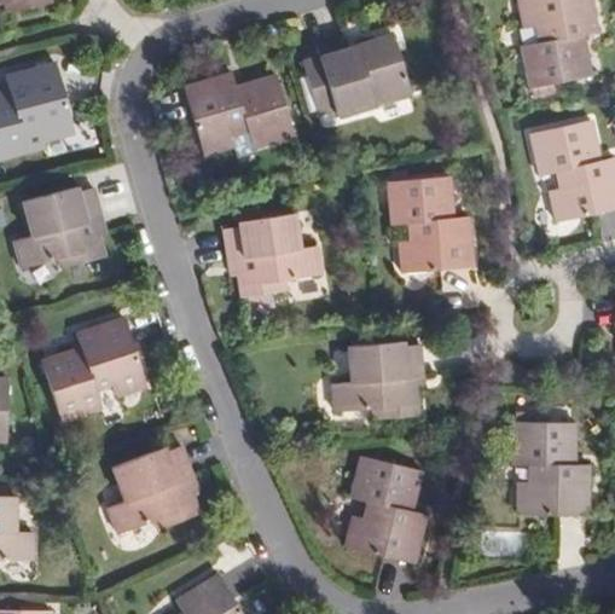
[(0,0),(0,10),(7,10),(9,16),(54,6),(52,0),(0,0)]
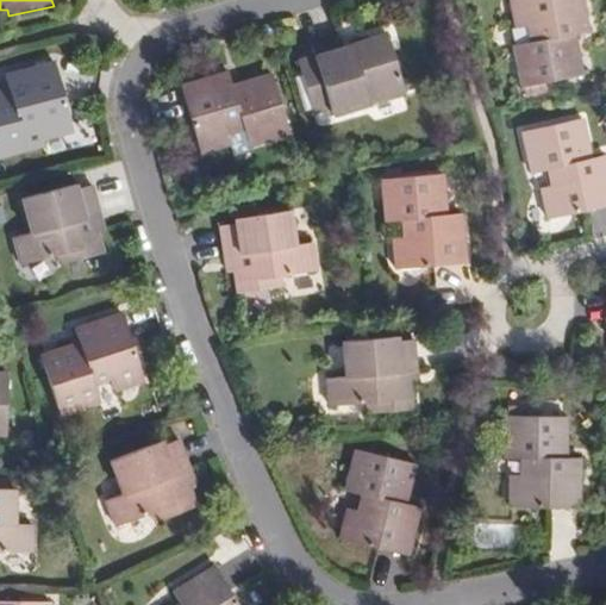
[(589,31),(581,0),(508,0),(516,30),(526,26),(530,42),(516,45),(524,88),(582,75),(574,33),(589,31)]
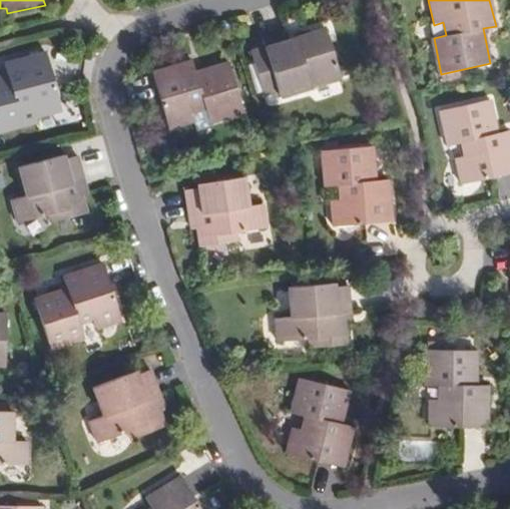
[(293,52),(290,44),(288,37),(264,44),(268,54),(253,58),(267,101),(281,96),(283,103),(345,83),(329,33),(300,42),(302,50),(293,52)]
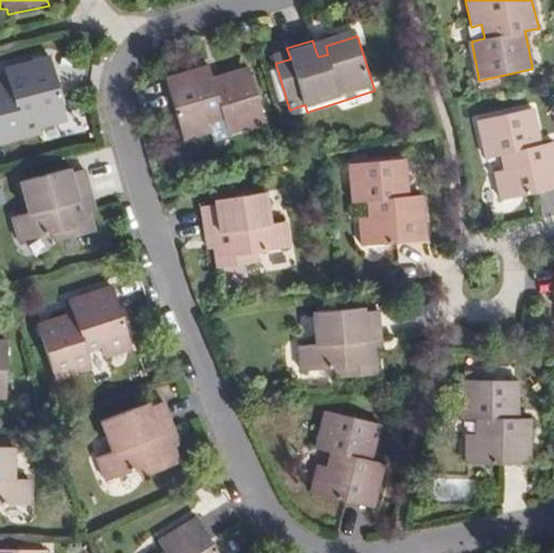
[(5,94),(4,87),(0,87),(0,145),(29,137),(25,123),(40,119),(44,130),(71,122),(53,59),(46,61),(42,46),(20,51),(23,66),(10,70),(13,85),(15,91),(5,94)]
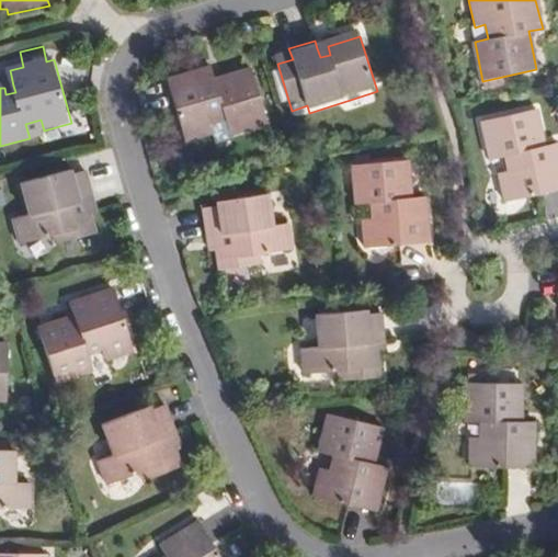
[(328,46),(317,48),(320,57),(330,55),(328,46)]
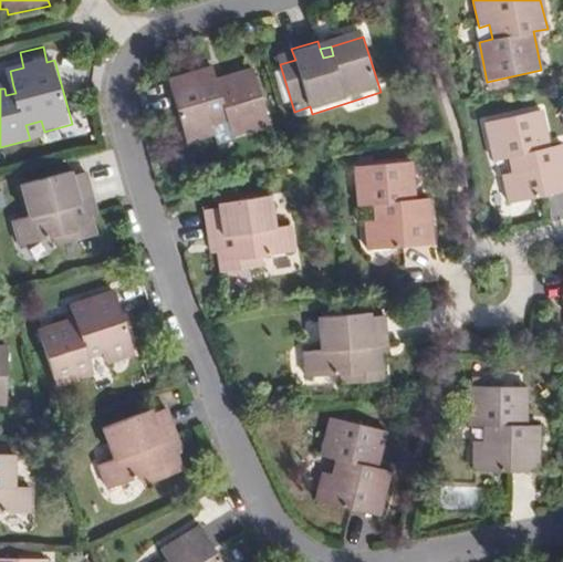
[(220,90),(219,82),(216,70),(170,83),(188,145),(216,137),(215,127),(229,124),(233,138),(271,128),(257,72),(229,80),(230,87),(220,90)]
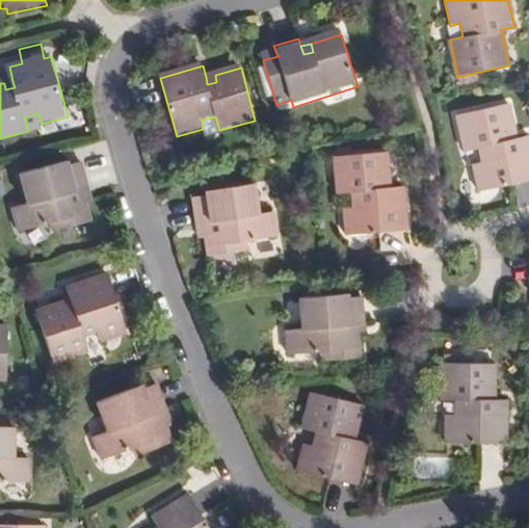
[(215,75),(206,77),(207,84),(216,82),(215,75)]
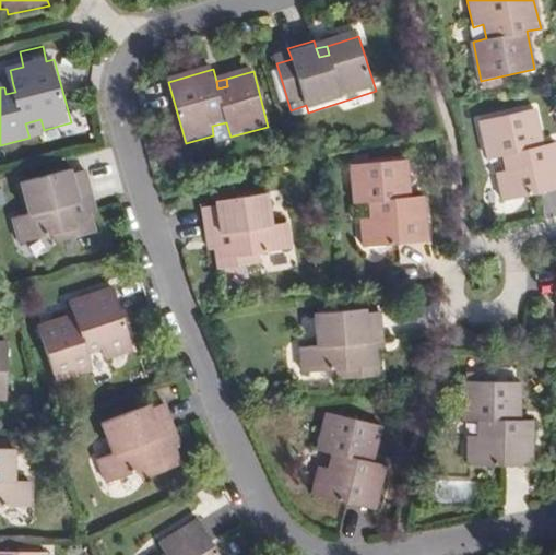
[(13,85),(4,87),(6,94),(15,92),(13,85)]
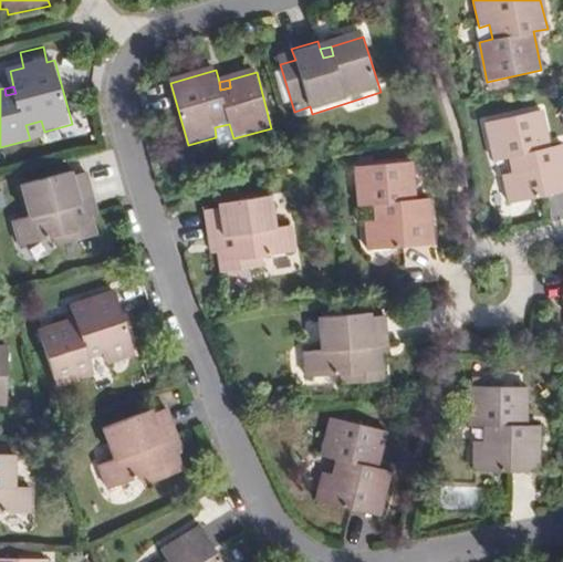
[(562,144),(550,146),(543,148),(541,138),(548,136),(541,107),(485,123),(492,159),(509,156),(512,173),(502,175),(508,203),(562,190),(562,144)]
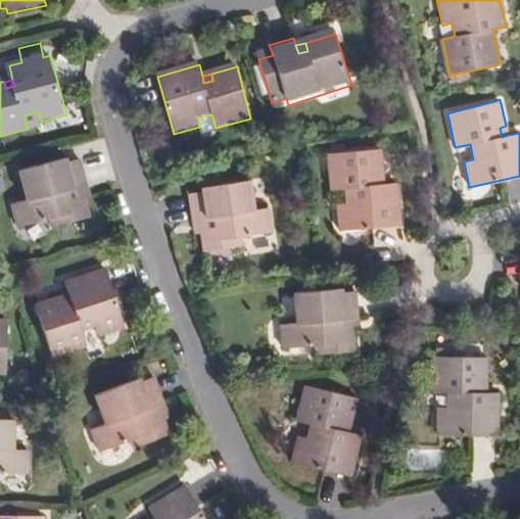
[(502,137),(508,135),(506,126),(500,128),(502,137)]
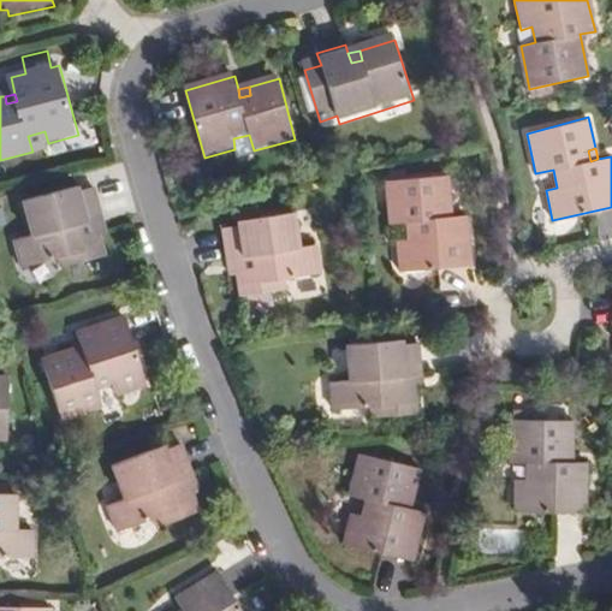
[(465,219),(451,220),(444,221),(443,209),(450,209),(447,177),(385,182),(388,226),(403,225),(404,242),(394,243),(398,277),(469,271),(465,219)]
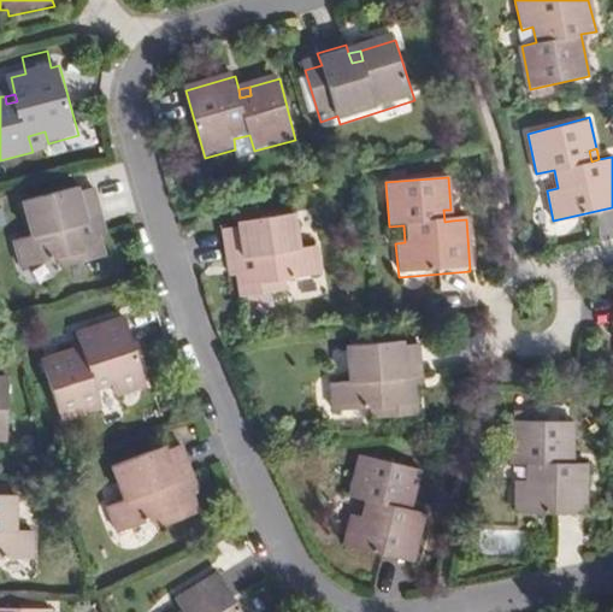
[(94,223),(106,221),(98,189),(82,194),(81,187),(25,200),(34,237),(17,241),(24,270),(59,262),(60,270),(107,259),(102,239),(98,240),(94,223)]
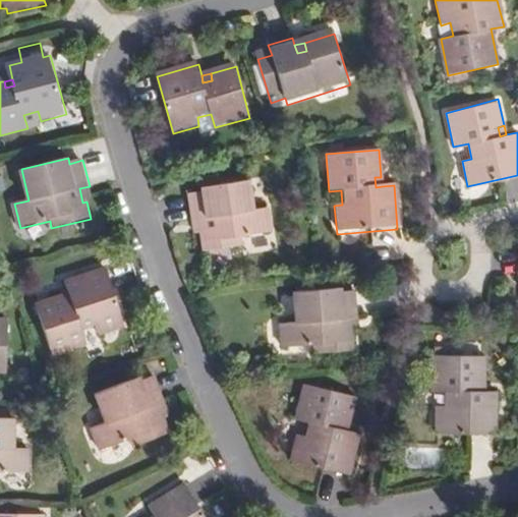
[(206,233),(203,233),(206,250),(244,245),(243,235),(274,231),(270,208),(255,209),(250,179),(205,186),(206,192),(190,193),(195,220),(205,219),(206,233)]
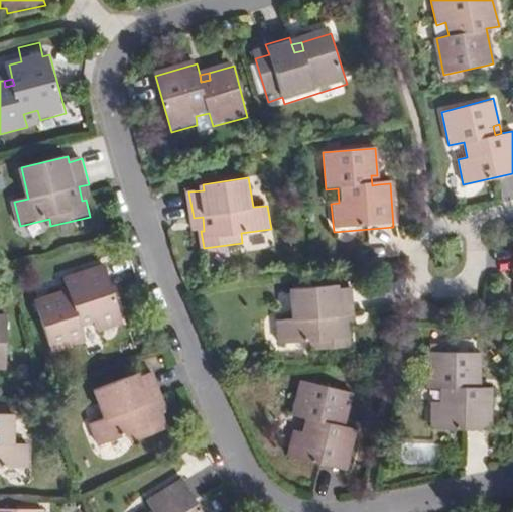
[(92,197),(89,184),(79,186),(82,201),(86,200),(92,197)]
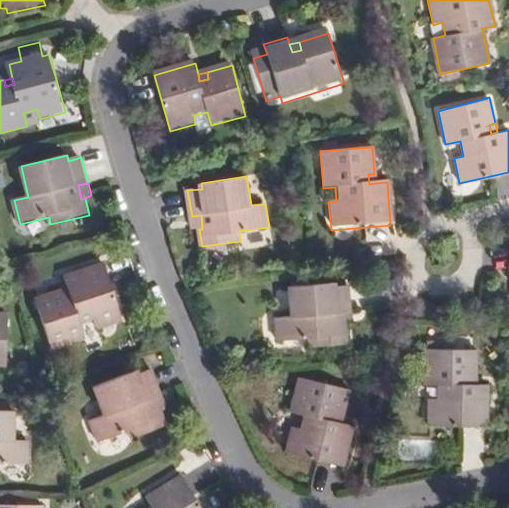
[(193,230),(199,229),(202,229),(201,215),(192,216),(193,230)]
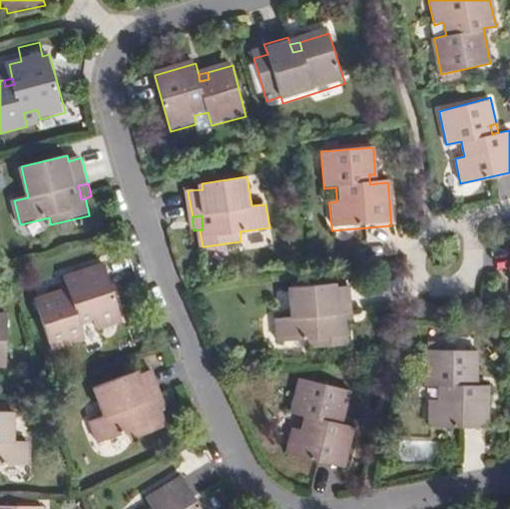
[(56,306),(54,298),(34,305),(52,354),(85,343),(80,330),(96,324),(99,333),(124,324),(104,268),(63,282),(67,294),(70,302),(56,306)]
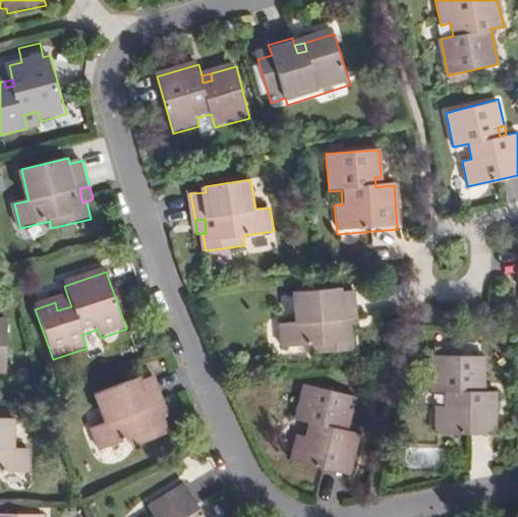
[(350,316),(359,314),(356,288),(343,290),(342,284),(295,289),(298,321),(284,322),(285,346),(317,344),(318,354),(356,350),(355,331),(351,331),(350,316)]
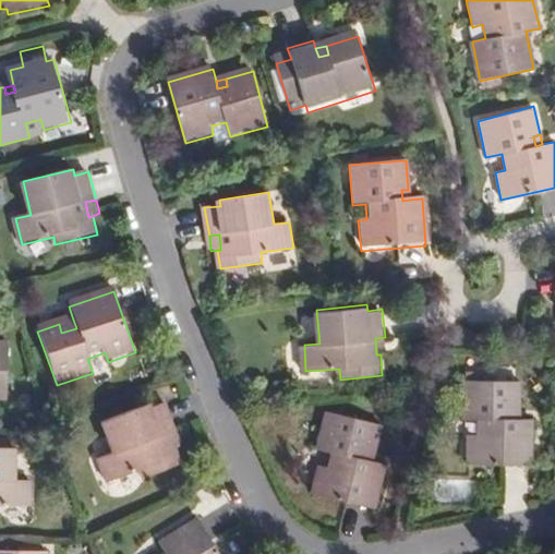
[(73,320),(59,324),(61,333),(76,328),(73,320)]
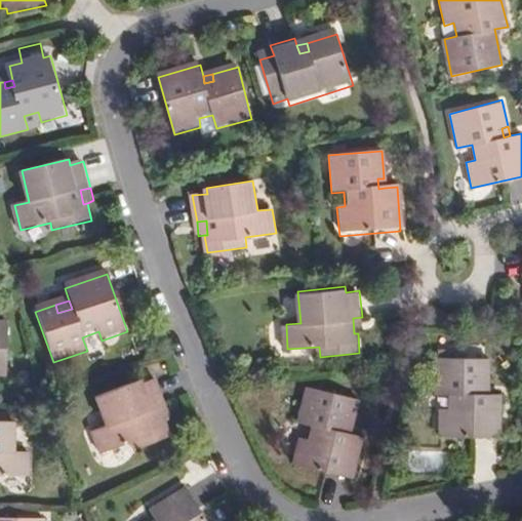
[(364,332),(362,317),(353,318),(354,333),(358,333),(364,332)]
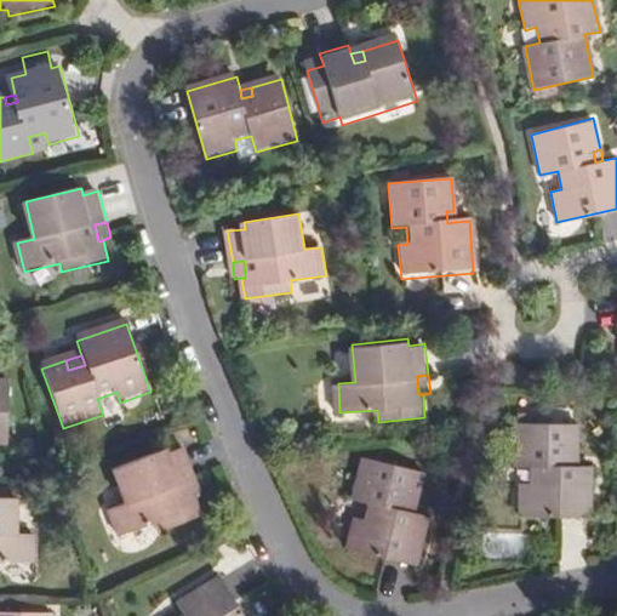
[(11,386),(0,385),(0,446),(10,448),(11,386)]
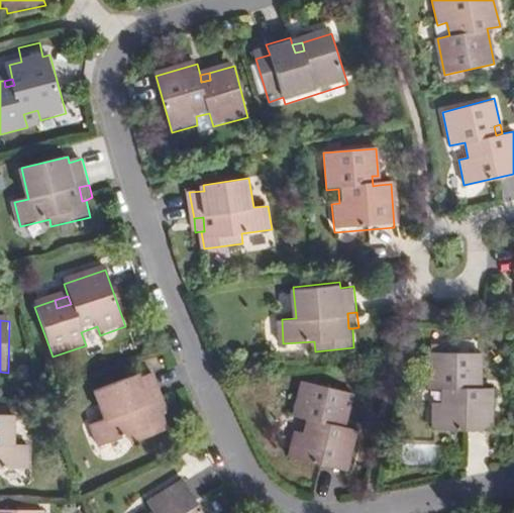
[(477,376),(483,375),(483,351),(429,352),(429,388),(443,388),(443,404),(433,404),(433,431),(494,431),(494,388),(483,388),(477,388),(477,376)]
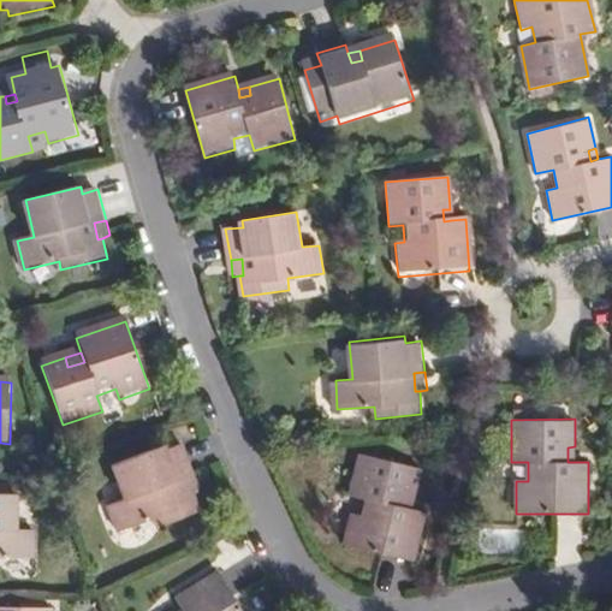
[(197,514),(191,493),(188,494),(182,478),(191,473),(179,446),(165,451),(162,446),(110,467),(123,500),(108,506),(118,533),(136,527),(164,527),(197,514)]
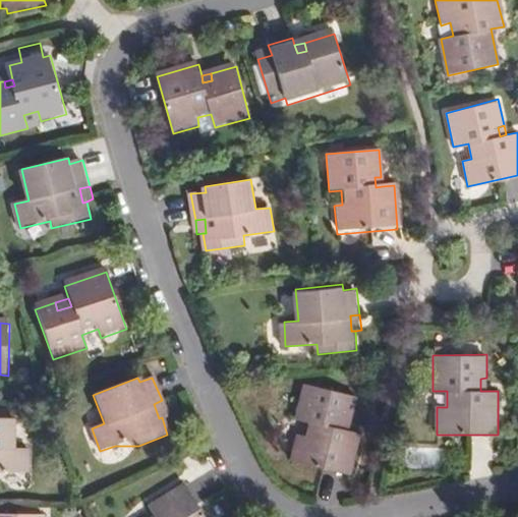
[(338,435),(344,438),(354,413),(306,393),(292,425),(306,433),(299,447),(290,442),(278,467),(334,492),(351,453),(340,448),(334,446),(338,435)]
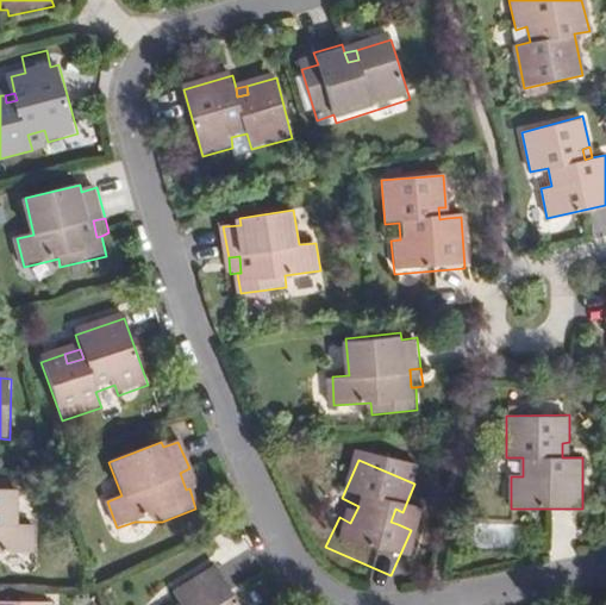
[(186,490),(189,488),(195,486),(189,468),(180,473),(186,490)]
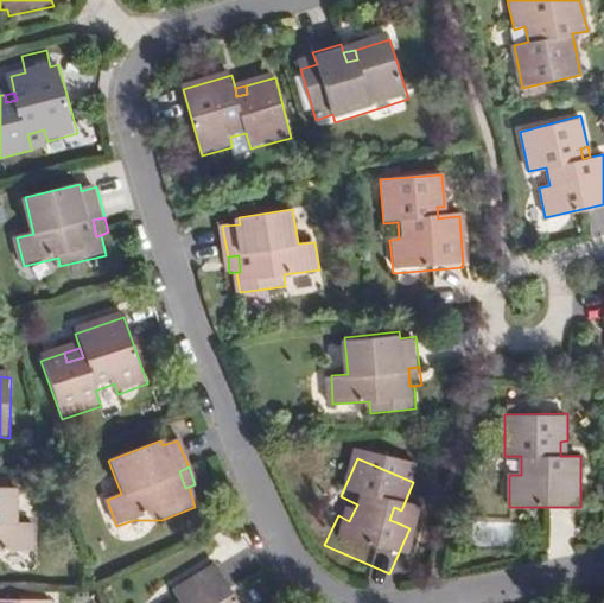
[(0,546),(35,548),(35,520),(18,519),(18,483),(0,483),(0,546)]
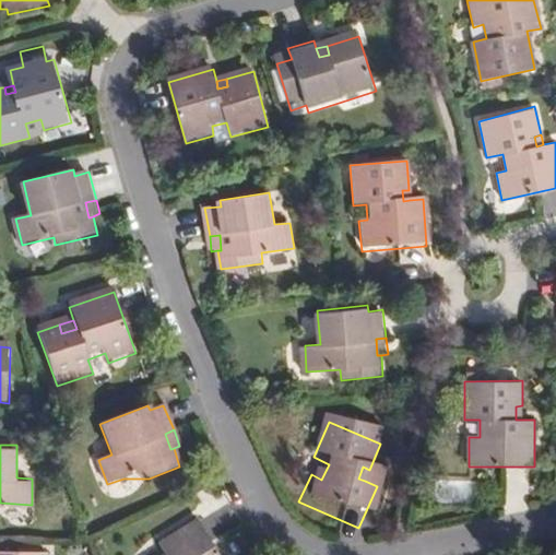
[(365,481),(369,470),(363,467),(358,479),(365,481)]
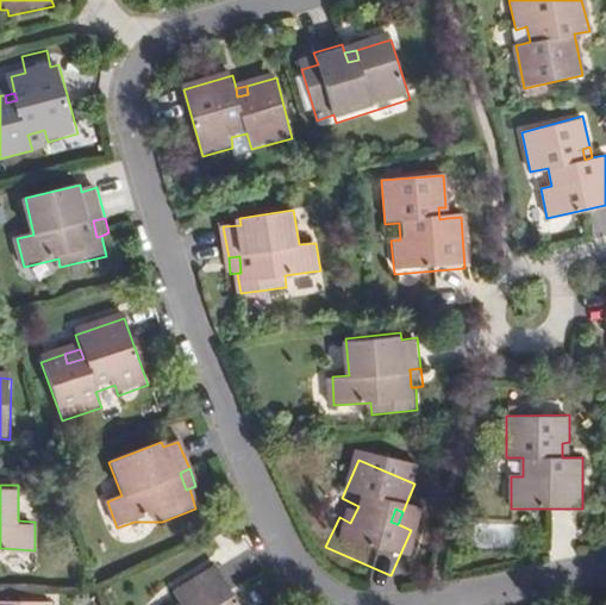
[(245,604),(218,568),(179,597),(183,604),(245,604)]
